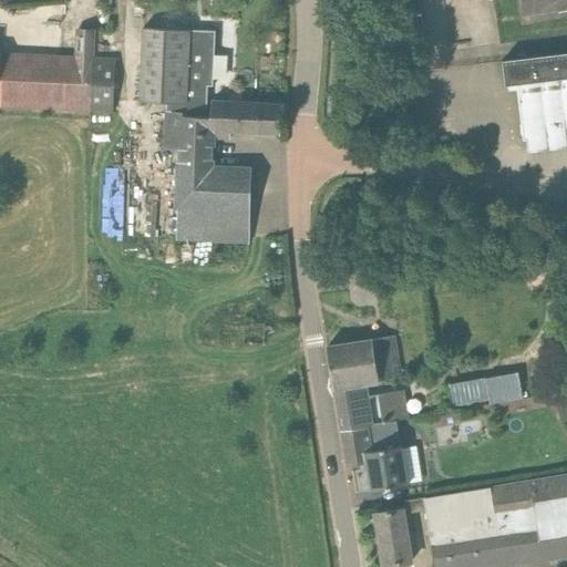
[(166,101),(166,112),(205,113),(206,85),(213,85),(215,31),(189,30),(143,28),(140,101),(166,101)]
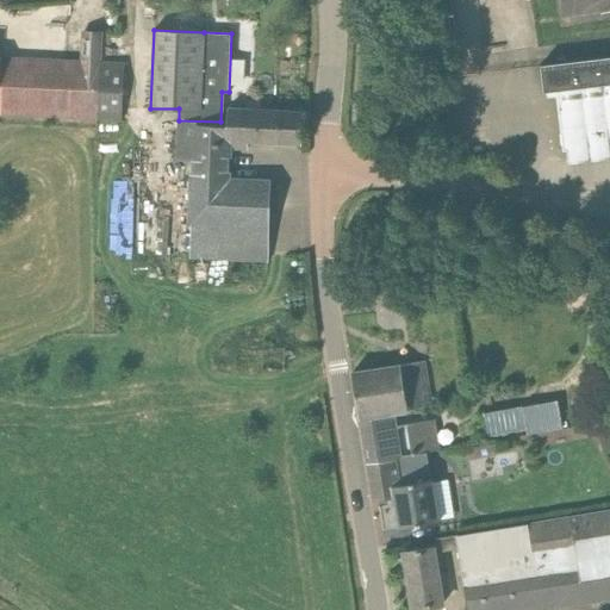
[(99,62),(100,57),(101,33),(83,32),(81,61),(0,56),(0,112),(97,118),(122,120),(124,63),(99,62)]
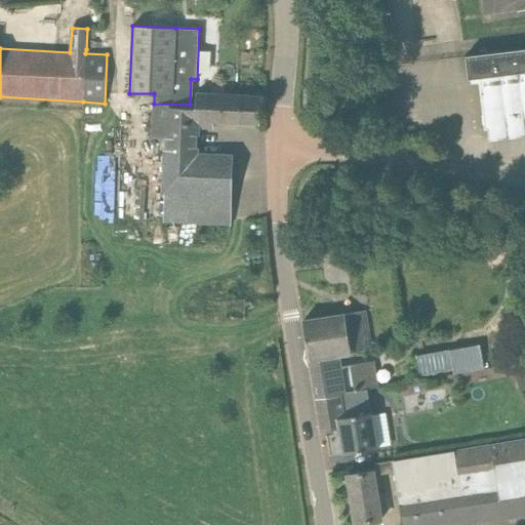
[(524,47),(466,54),(469,79),(479,78),(485,128),(524,123),(524,47)]
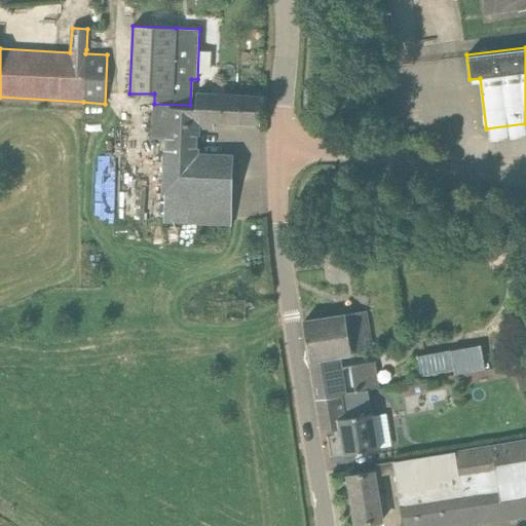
[(262,98),(241,97),(197,94),(196,106),(195,118),(195,126),(197,126),(214,127),(214,118),(260,121),(262,98)]
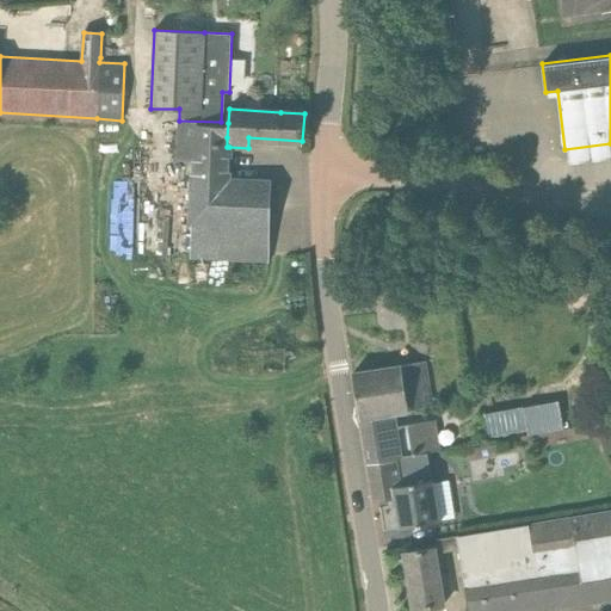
[(221,122),(179,121),(177,119),(174,159),(196,160),(192,223),(191,258),(269,260),(271,184),(228,181),(229,147),(227,147),(227,137),(228,123),(221,122)]
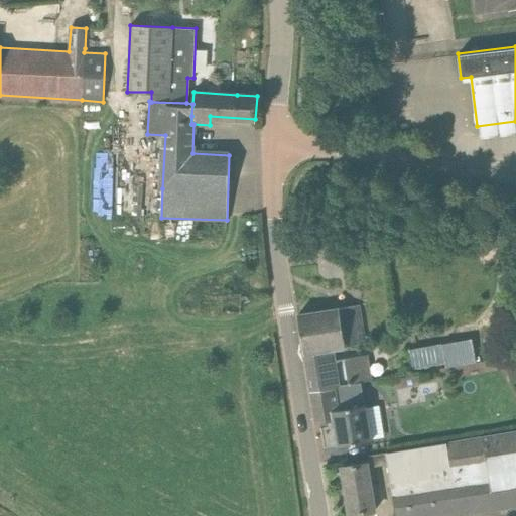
[(333,347),(365,342),(359,306),(318,312),(298,315),(304,352),(333,347)]
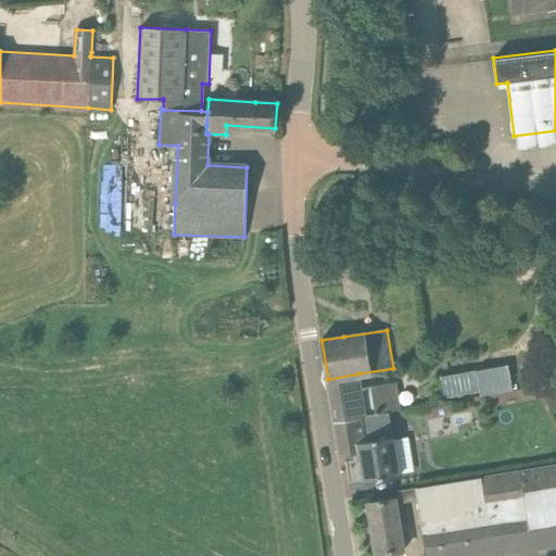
[(507,367),(442,377),(444,395),(480,390),(481,394),(510,390),(507,367)]
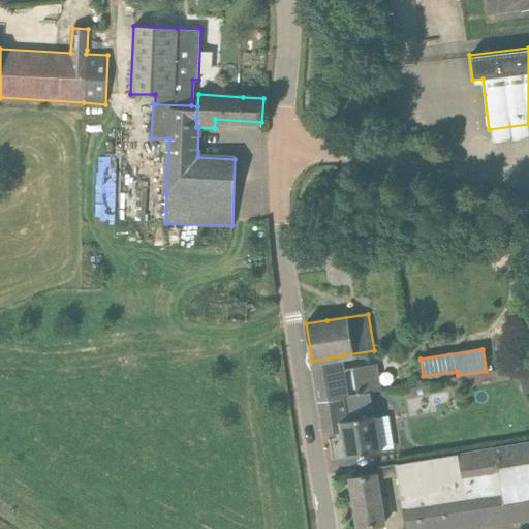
[(343,369),(341,355),(312,361),(318,400),(343,396),(348,395),(380,390),(376,363),(343,369)]
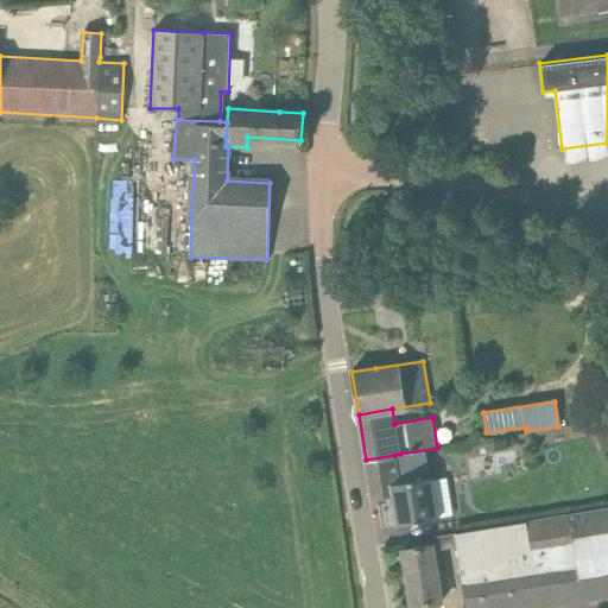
[(607,419),(595,423),(600,444),(607,442),(607,419)]
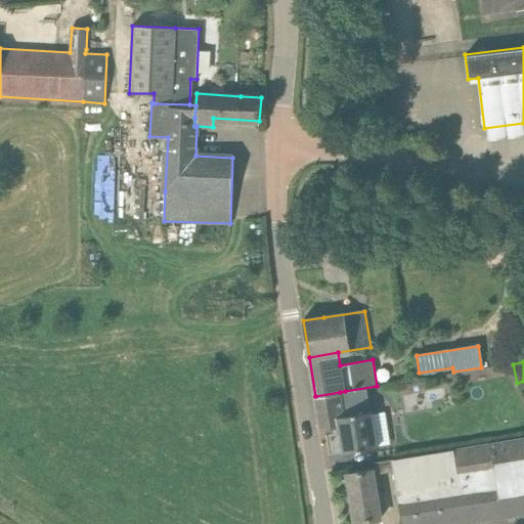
[(363,450),(375,448),(368,411),(344,416),(340,392),(315,396),(320,430),(339,427),(344,454),(363,450)]
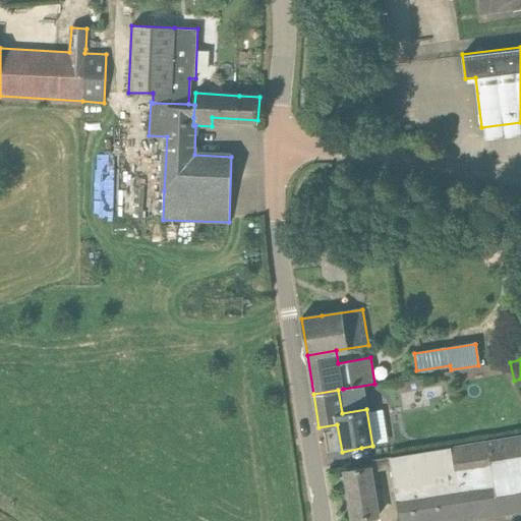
[(395,469),(393,469),(400,520),(464,520),(520,512),(520,436),(393,457),(395,469)]
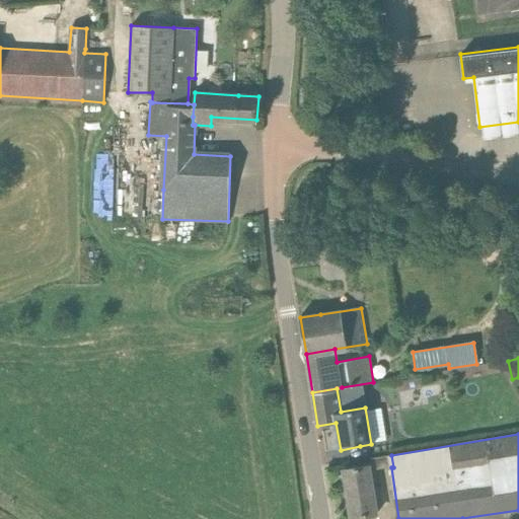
[(390,466),(391,467),(393,467),(391,455),(373,458),(375,469),(390,466)]
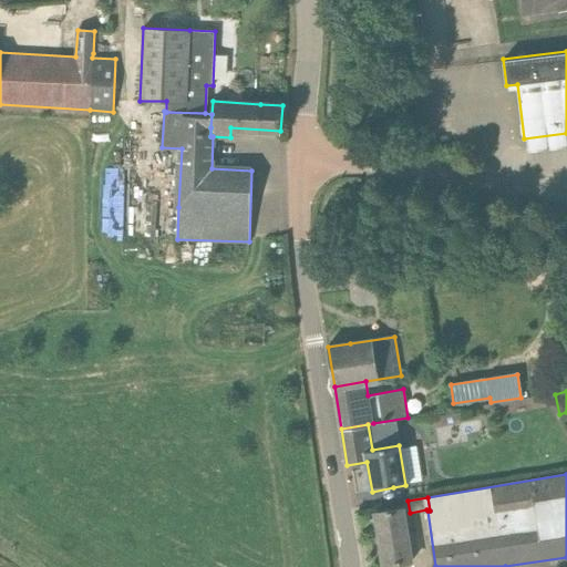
[(404,513),(410,513),(408,501),(404,501),(405,508),(375,514),(384,566),(405,563),(413,562),(404,513)]
